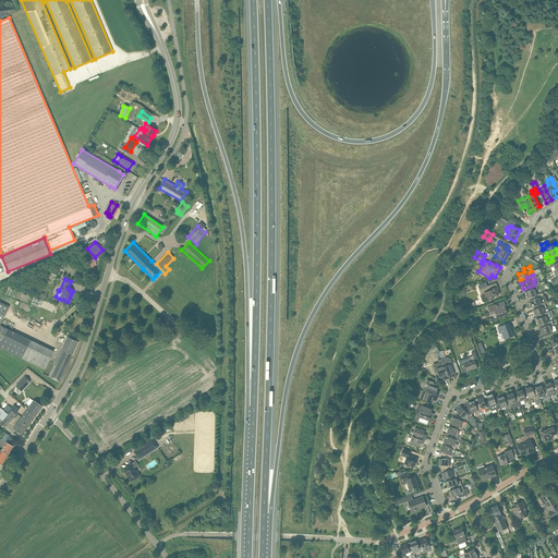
[(497,290),(498,290),(496,282),(478,289),(481,294),(480,295),(482,301),(485,303),(489,301),(489,300),(495,298),(495,296),(499,294),(497,290)]
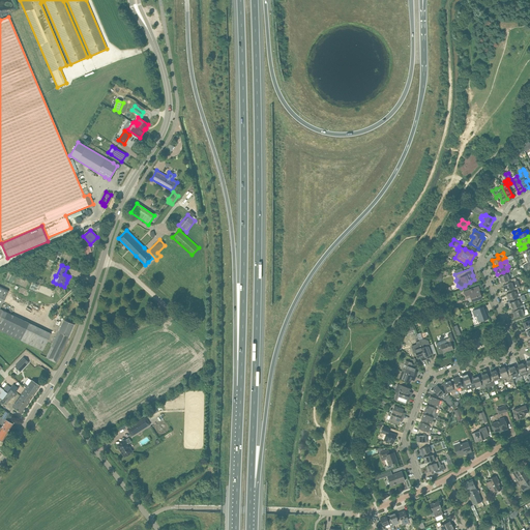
[(504,275),(498,277),(500,284),(508,281),(510,280),(509,276),(511,275),(509,270),(507,270),(503,272),(504,275)]
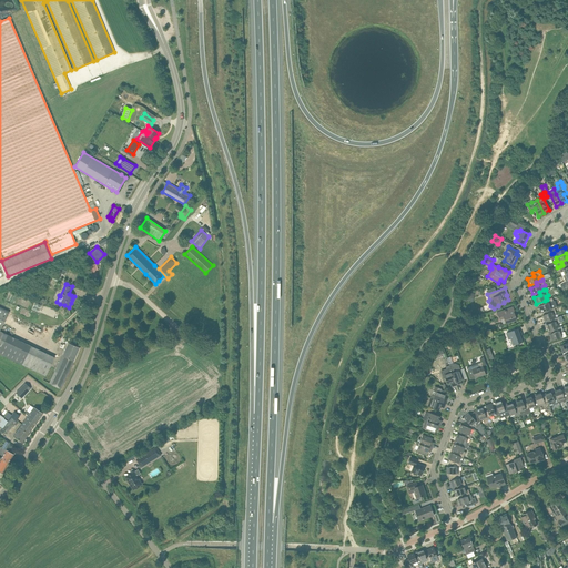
[(546,304),(539,306),(541,313),(548,310),(555,307),(557,306),(555,301),(554,301),(553,297),(547,300),(545,301),(546,304)]
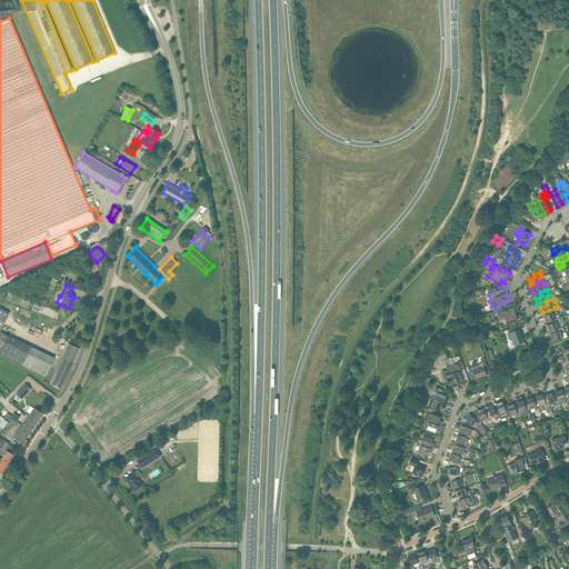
[(550,313),(543,316),(546,322),(552,320),(557,318),(556,315),(557,313),(556,308),(549,310),(550,313)]
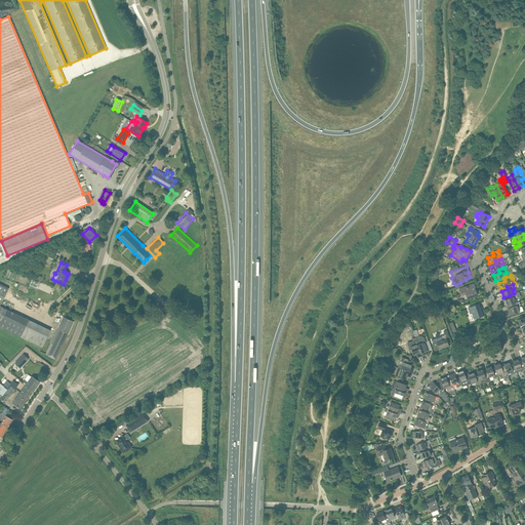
[(459,289),(462,295),(467,294),(468,298),(473,297),(478,295),(475,289),(473,290),(471,289),(470,285),(465,287),(459,289)]
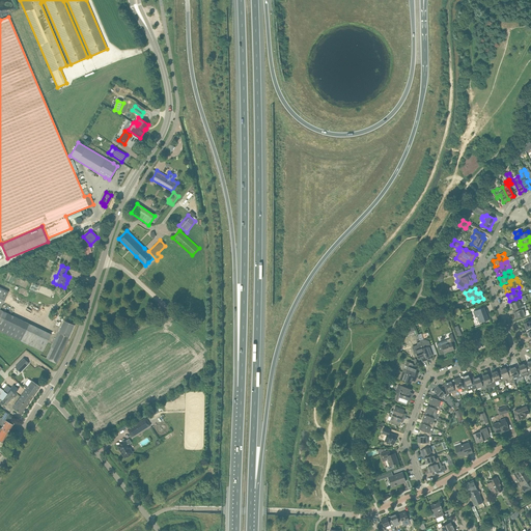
[(516,302),(510,304),(512,310),(519,307),(523,306),(522,302),(524,302),(522,297),(520,297),(515,299),(516,302)]
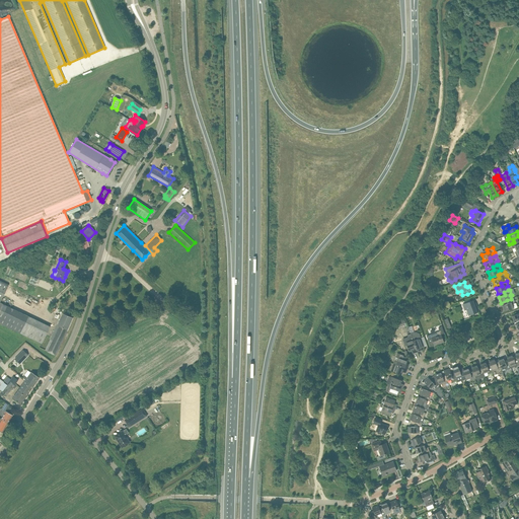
[(504,311),(514,307),(513,304),(515,303),(513,298),(511,299),(507,300),(508,303),(502,305),(504,311)]
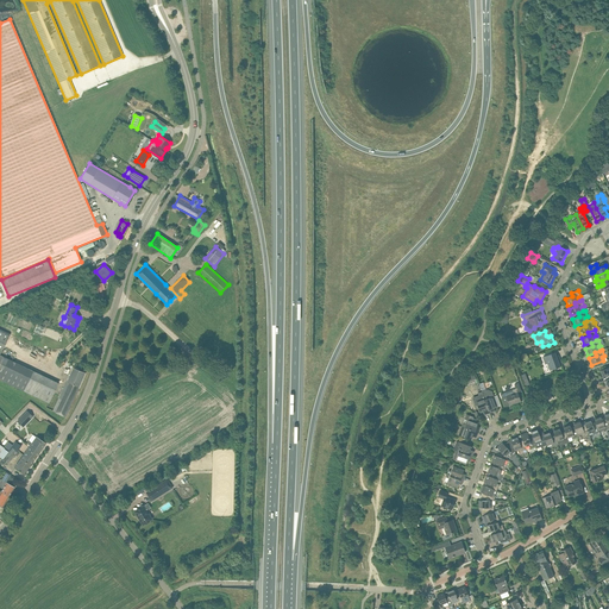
[(563,365),(559,358),(558,359),(556,353),(542,357),(545,364),(547,364),(550,370),(563,365)]
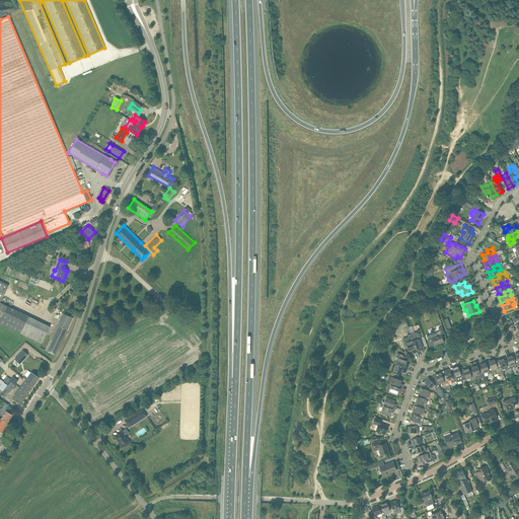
[(67,329),(72,317),(62,313),(45,351),(56,355),(67,329)]
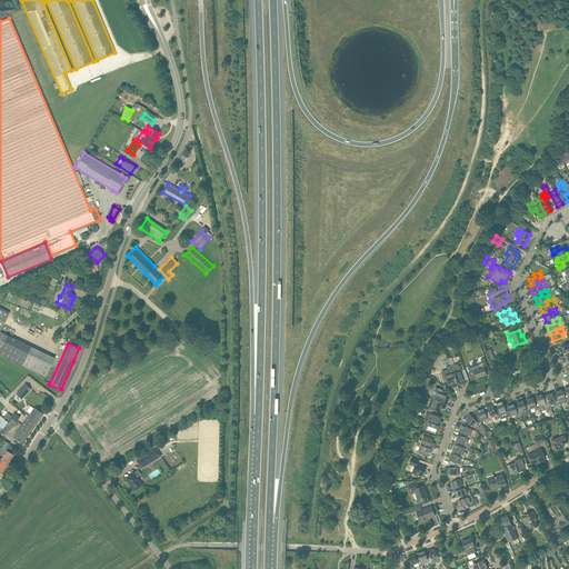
[(31,347),(22,366),(40,373),(46,377),(55,358),(49,356),(31,347)]
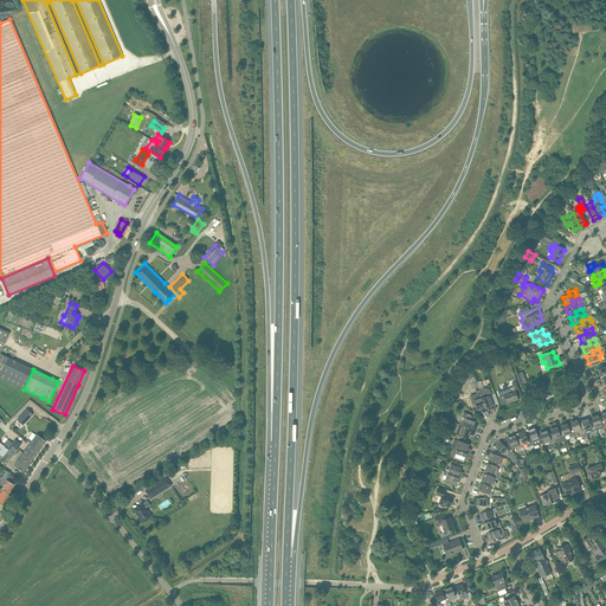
[(510,388),(498,392),(502,404),(503,404),(507,403),(507,404),(519,399),(517,397),(515,389),(519,388),(517,386),(517,385),(516,381),(513,382),(514,386),(510,388)]
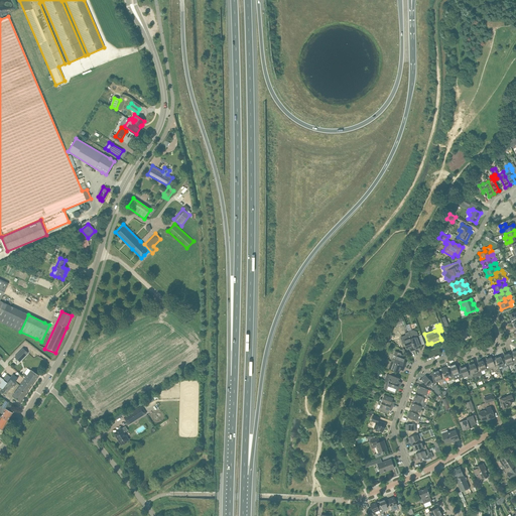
[(410,331),(408,332),(409,332),(410,336),(413,345),(415,350),(419,348),(419,346),(421,345),(420,342),(420,341),(418,336),(417,332),(415,332),(414,335),(411,333),(410,331)]
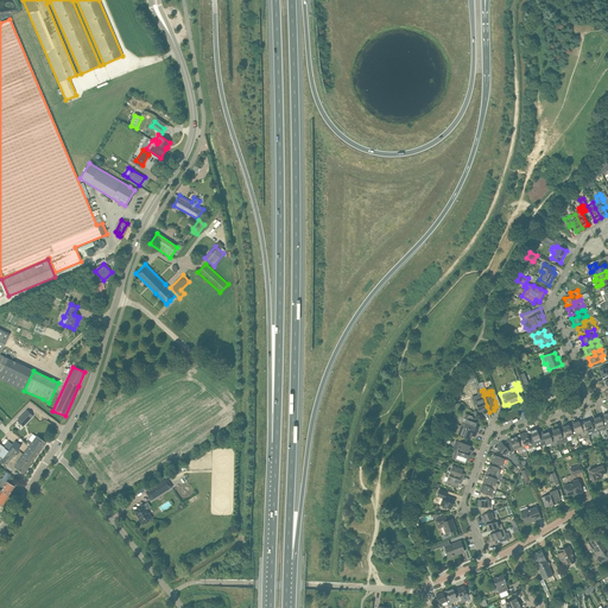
[(479,394),(472,397),(475,406),(477,405),(477,406),(480,412),(482,410),(485,413),(489,412),(487,406),(483,396),(482,391),(477,393),(479,394)]
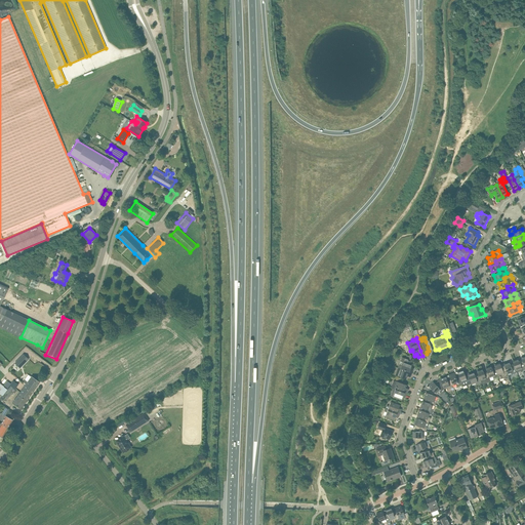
[(14,363),(19,368),(28,359),(23,354),(14,363)]
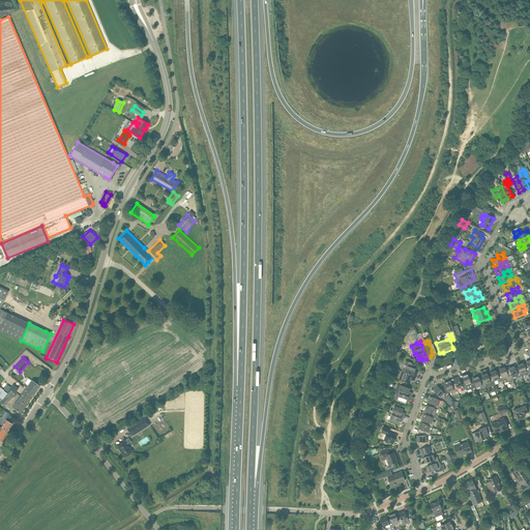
[(402,371),(416,376),(417,372),(415,371),(416,367),(414,367),(415,365),(412,364),(412,363),(411,362),(406,360),(404,364),(405,364),(404,367),(403,367),(402,371)]
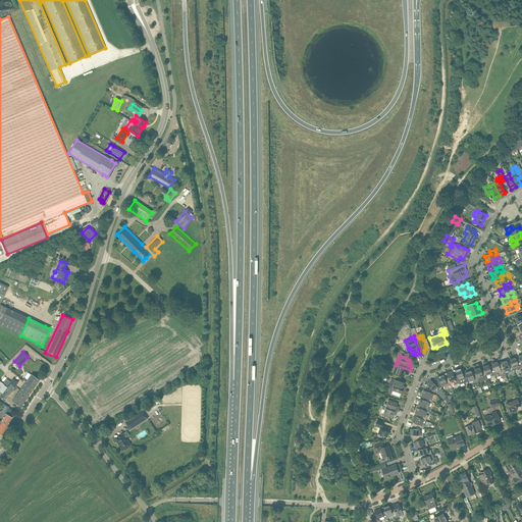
[(517,363),(515,356),(510,358),(512,365),(514,370),(518,369),(521,367),(521,365),(520,362),(517,363)]
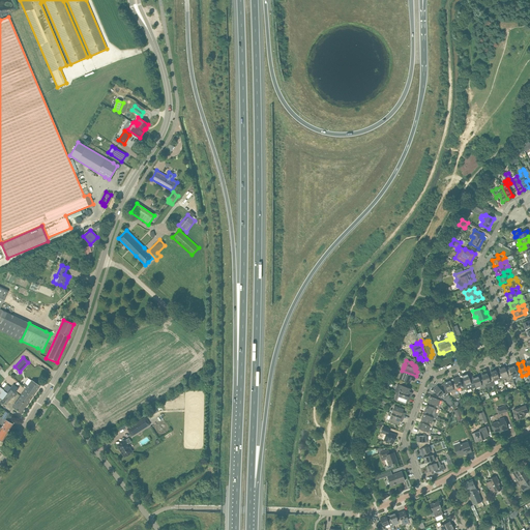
[(514,364),(508,367),(509,371),(512,378),(516,376),(517,378),(522,376),(520,371),(517,372),(514,364)]
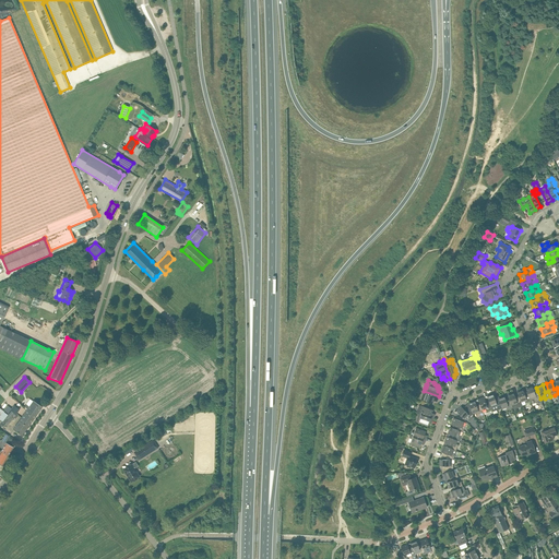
[(532,385),(526,388),(528,394),(531,401),(532,404),(537,402),(538,404),(539,404),(543,411),(545,409),(540,399),(537,391),(535,392),(532,385)]
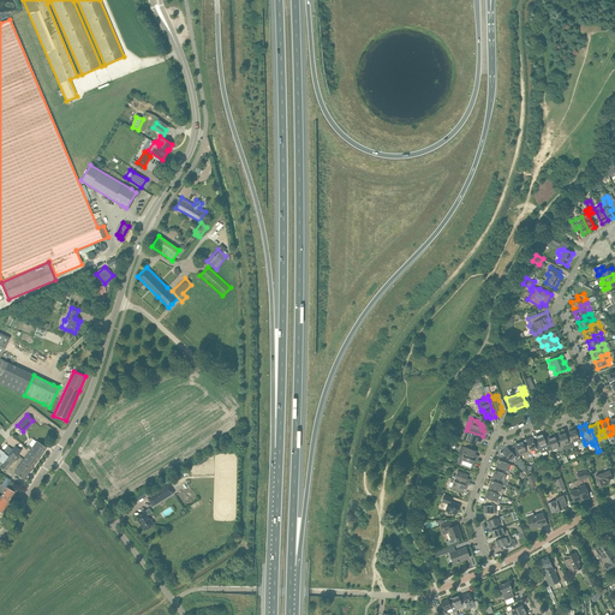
[(578,435),(575,428),(568,430),(572,439),(573,442),(577,441),(578,443),(584,441),(581,434),(578,435)]
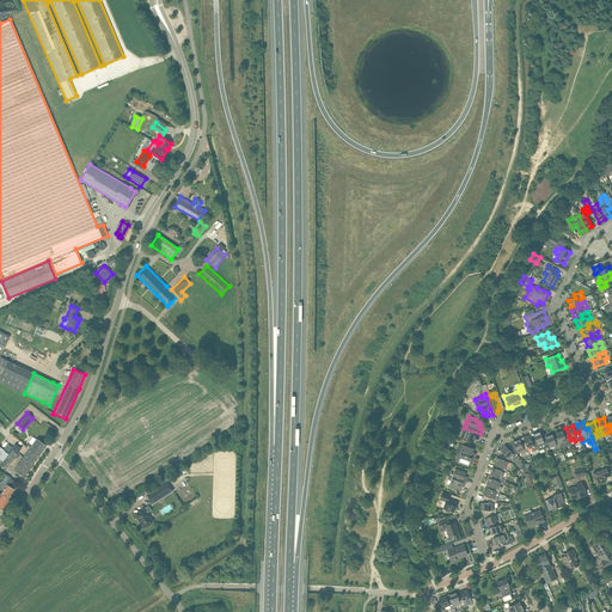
[(464,428),(463,432),(464,433),(463,438),(473,441),(475,439),(478,440),(481,434),(464,428)]
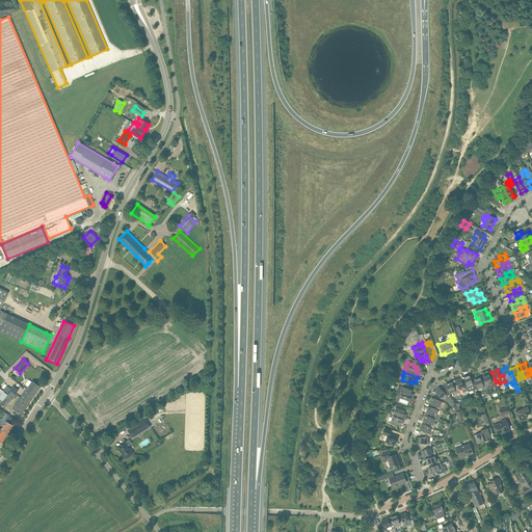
[(491,380),(488,373),(483,376),(485,382),(487,386),(490,384),(491,387),(497,386),(496,382),(495,379),(491,380)]
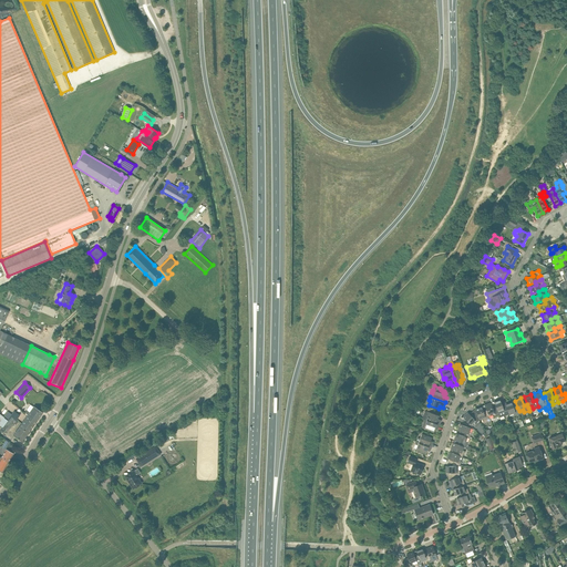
[(509,414),(506,405),(503,406),(501,399),(494,402),(496,409),(498,414),(500,418),(509,414)]
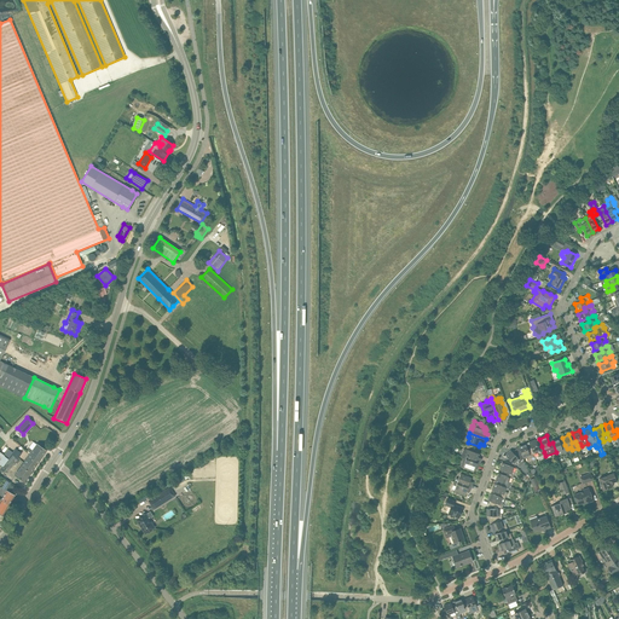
[(559,439),(551,441),(553,443),(556,452),(560,451),(561,453),(568,451),(567,449),(565,445),(561,446),(559,439)]
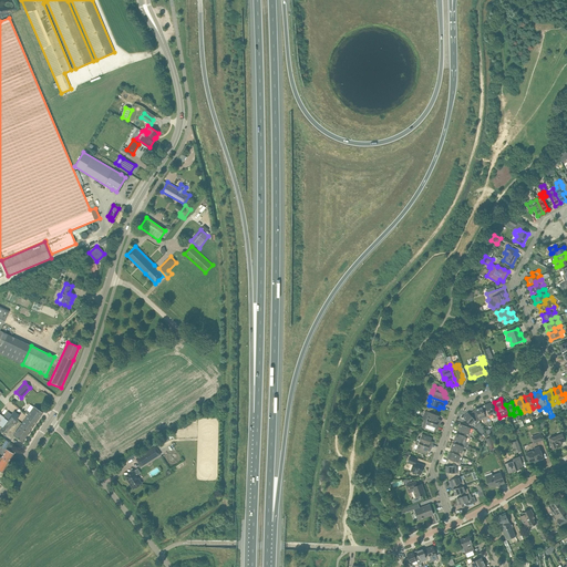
[(494,410),(491,403),(485,405),(487,412),(488,416),(493,414),(493,416),(498,414),(496,409),(494,410)]
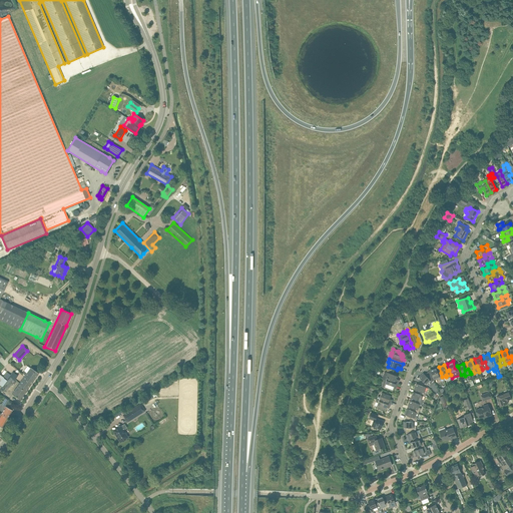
[(27,373),(24,371),(22,373),(25,376),(12,394),(20,400),(39,374),(31,368),(27,373)]
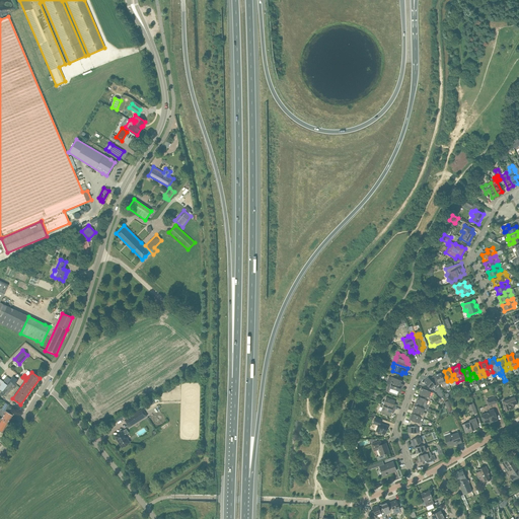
[(443,378),(441,372),(435,374),(437,378),(439,384),(443,382),(443,384),(448,382),(447,381),(446,377),(443,378)]
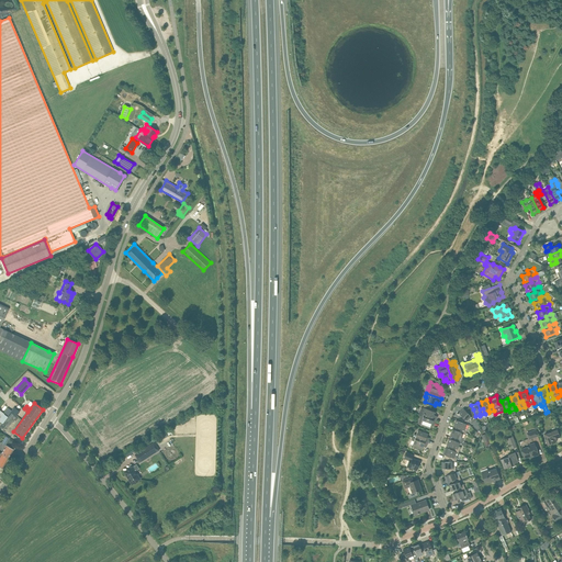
[(8,416),(0,425),(0,426),(6,430),(14,418),(17,416),(19,412),(13,407),(12,408),(8,416)]
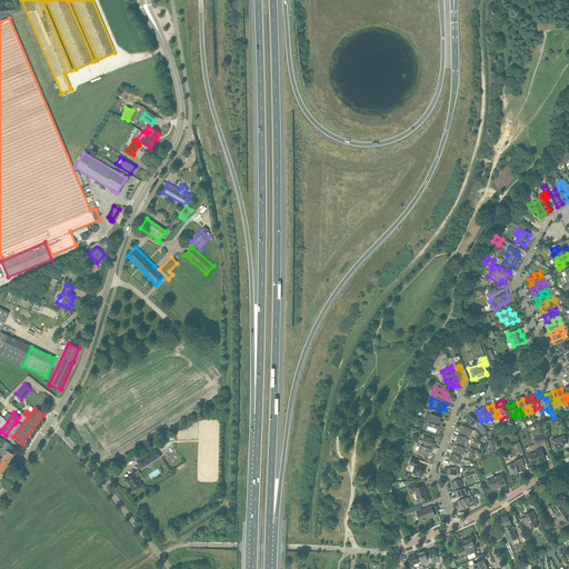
[(440,417),(428,412),(426,413),(423,420),(426,421),(441,427),(442,421),(439,420),(440,417)]
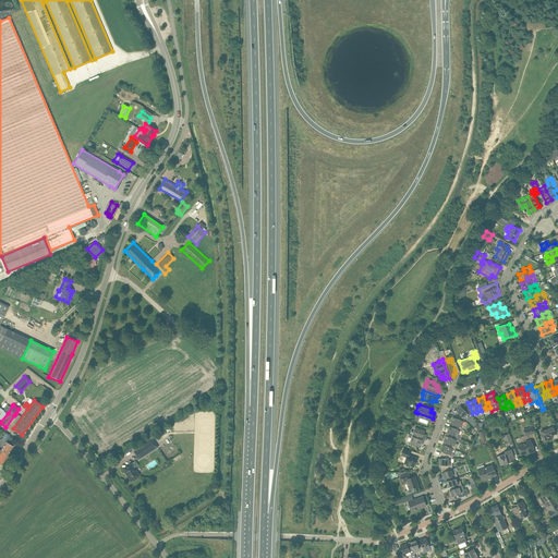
[(465,411),(460,405),(456,410),(463,419),(466,415),(468,417),(472,413),(470,407),(465,411)]
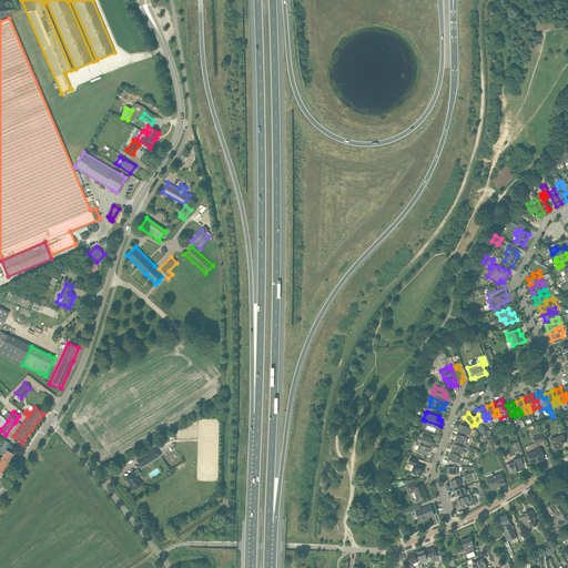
[(425,421),(424,424),(426,424),(425,429),(435,433),(436,429),(438,430),(440,426),(425,421)]
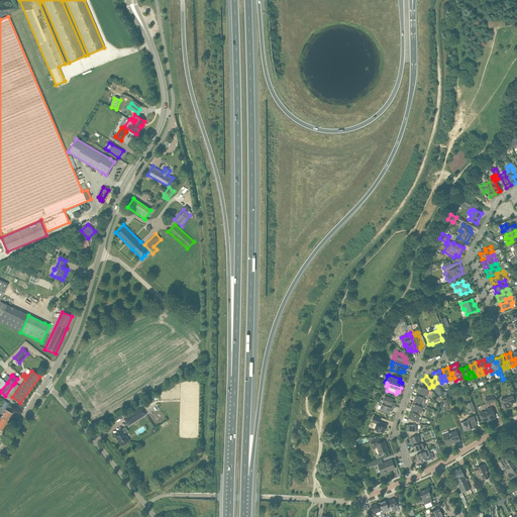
[(419,387),(417,392),(423,395),(422,398),(426,399),(428,400),(430,395),(428,394),(429,390),(419,387)]
